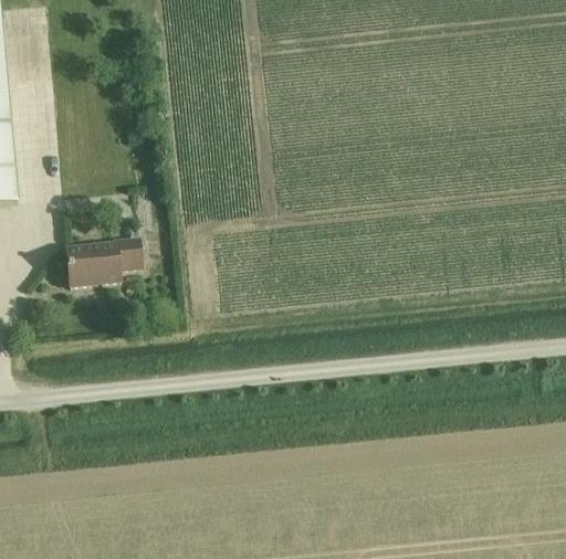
[(0,201),(18,200),(0,12),(0,201)]
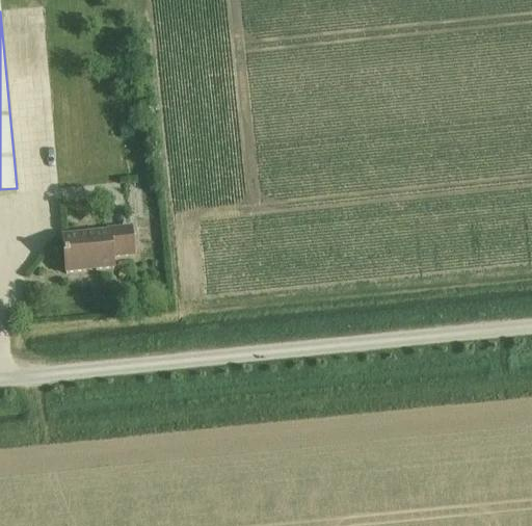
[(140,126),(142,148),(151,147),(149,125),(140,126)]
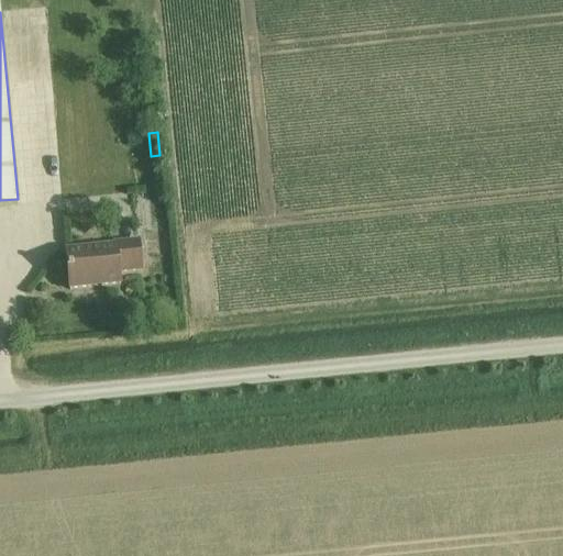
[(141,266),(139,235),(114,237),(114,240),(66,244),(69,285),(120,279),(119,268),(141,266)]
